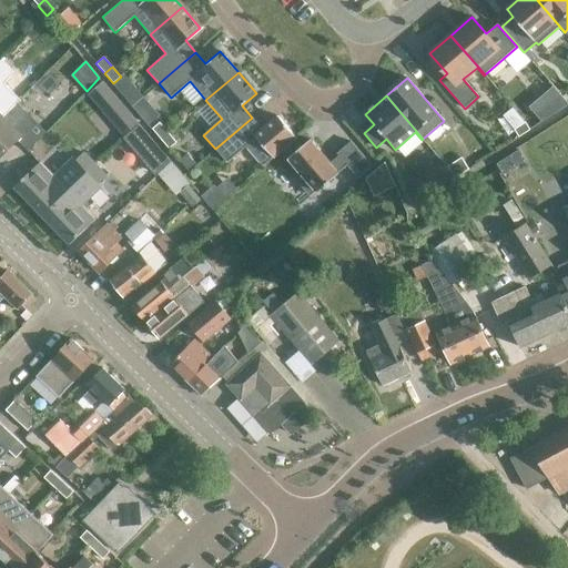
[(125,110),(111,121),(123,135),(137,123),(125,110)]
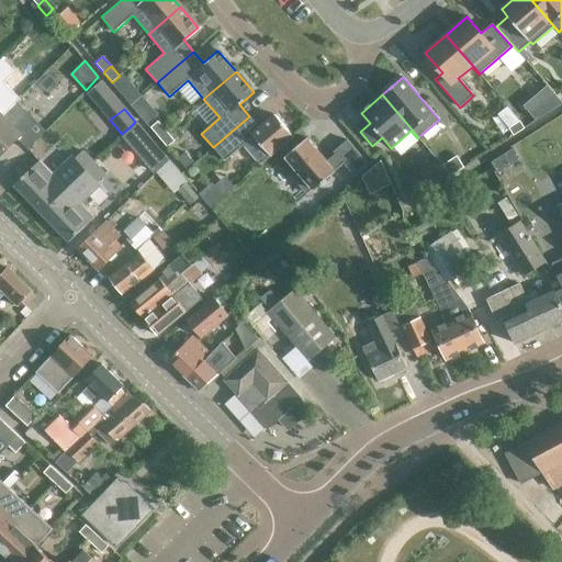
[(4,115),(0,119),(0,157),(19,139),(27,149),(46,131),(27,112),(14,125),(4,115)]
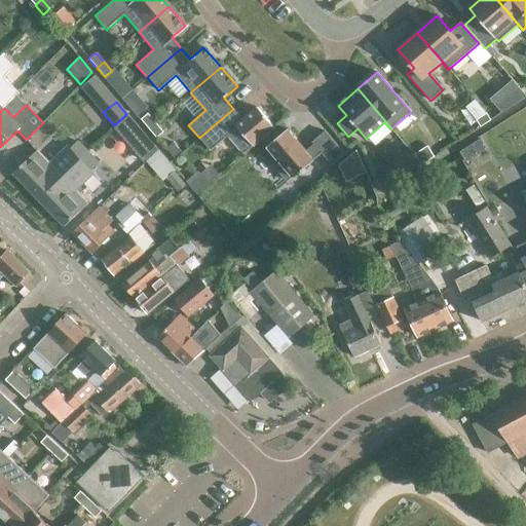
[(242,119),(233,109),(199,138),(210,151),(227,136),(243,154),(274,127),(257,107),(242,119)]
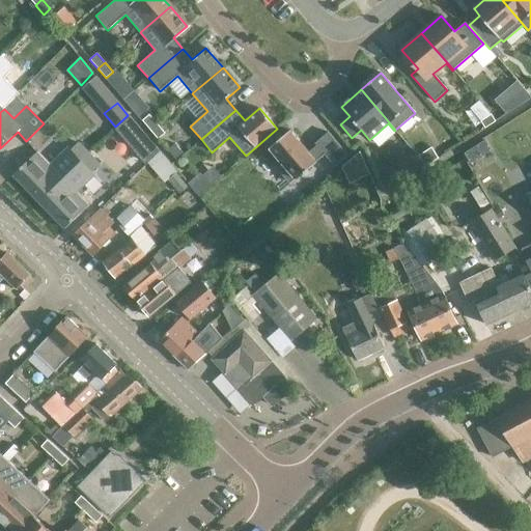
[(142,120),(149,130),(157,123),(149,114),(142,120)]
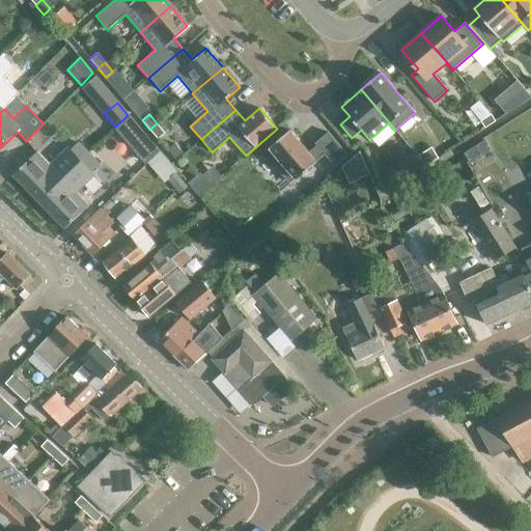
[(484,128),(496,121),(491,114),(480,121),(484,128)]
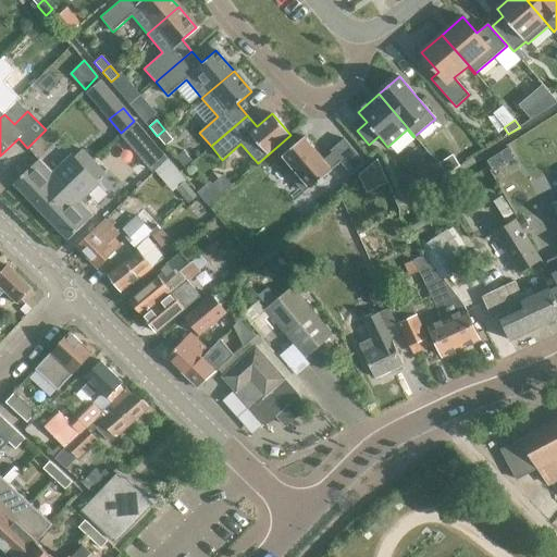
[(164,130),(157,136),(165,146),(173,139),(164,130)]
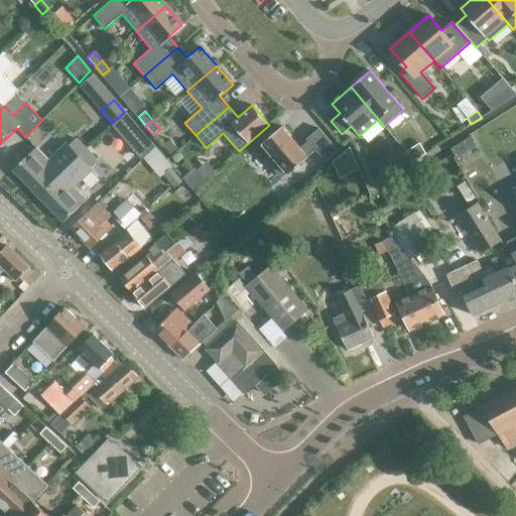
[(132,122),(120,132),(141,156),(153,146),(132,122)]
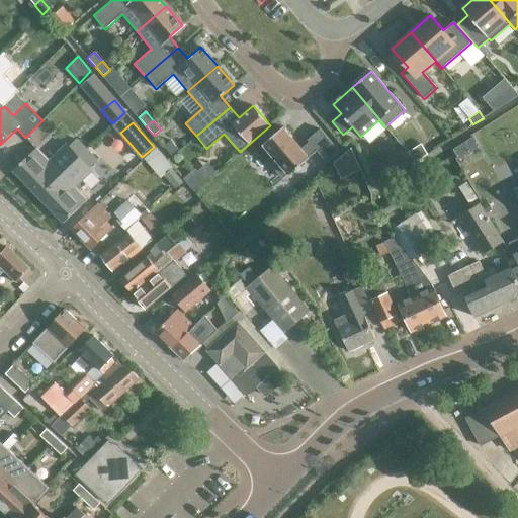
[(282,178),(287,173),(289,175),(309,158),(316,151),(326,162),(339,151),(320,128),(308,140),(310,142),(301,148),(282,127),(263,145),(272,156),(267,160),(282,178)]
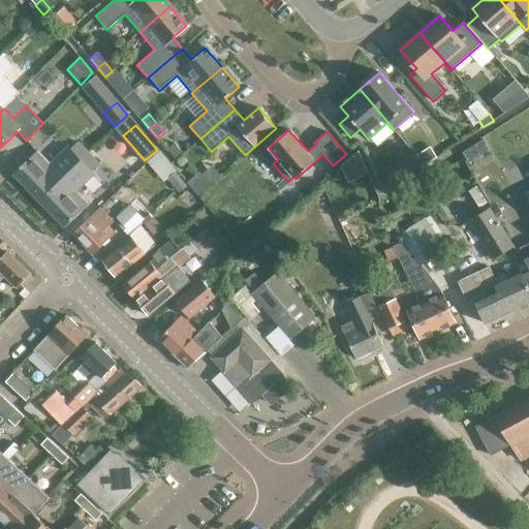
[(36,156),(14,179),(25,189),(37,201),(39,203),(86,156),(75,147),(69,154),(66,152),(50,169),(36,156)]
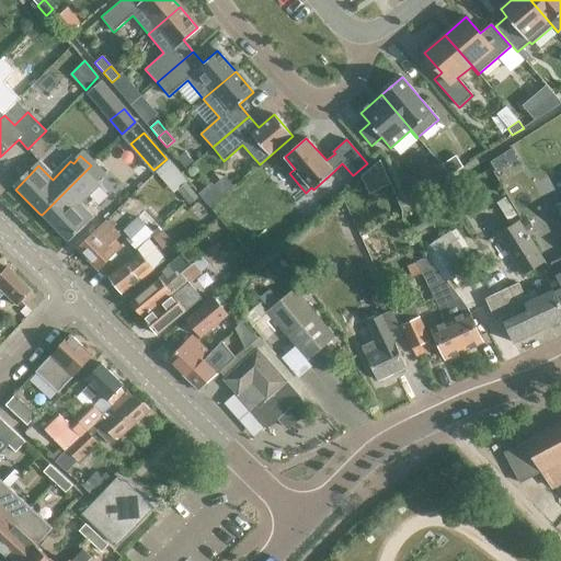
[(449,176),(462,167),(456,156),(442,164),(449,176)]
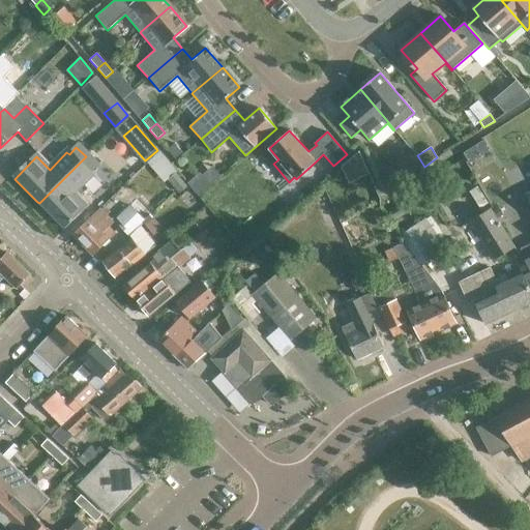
[(86,156),(39,203),(51,215),(63,228),(76,216),(86,205),(74,193),(91,175),(88,173),(95,166),(86,156)]
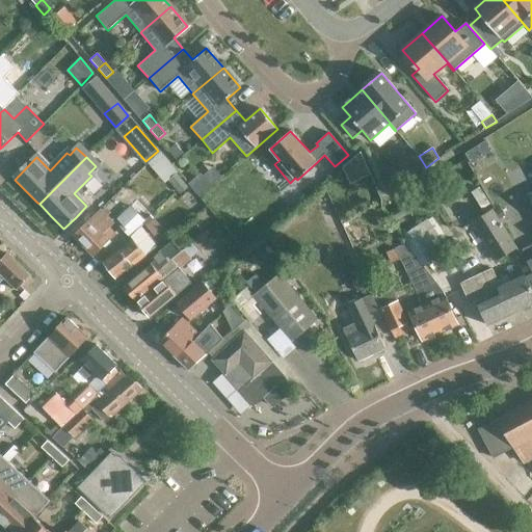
[(531,173),(512,182),(520,196),(531,189),(531,173)]
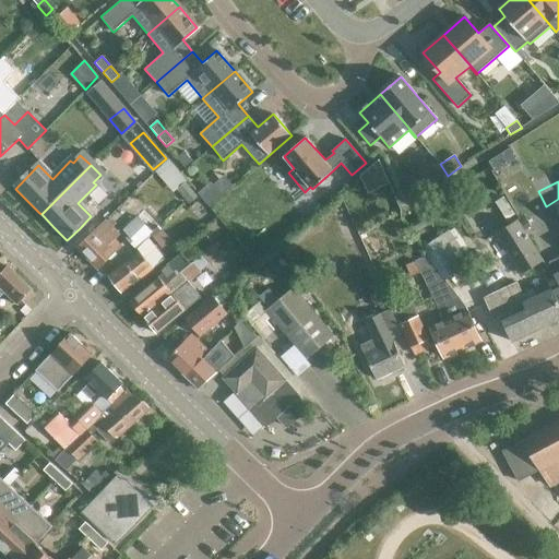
[(202,199),(209,206),(218,198),(212,191),(202,199)]
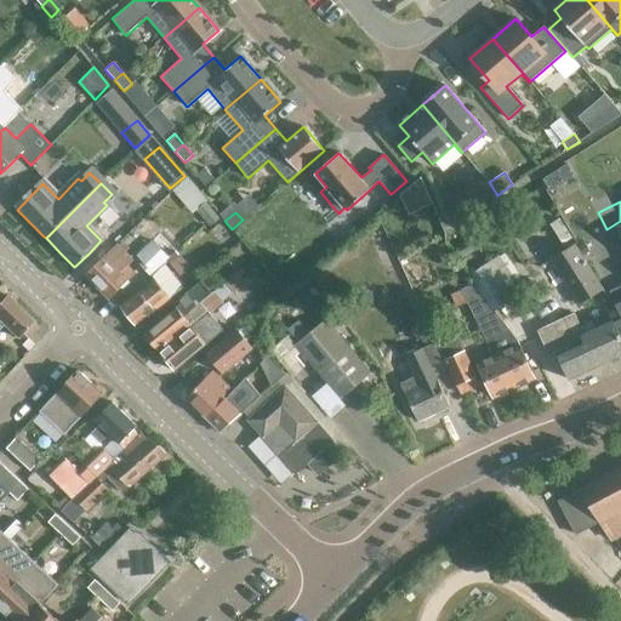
[(149,278),(169,258),(152,241),(137,257),(142,262),(138,267),(149,278)]
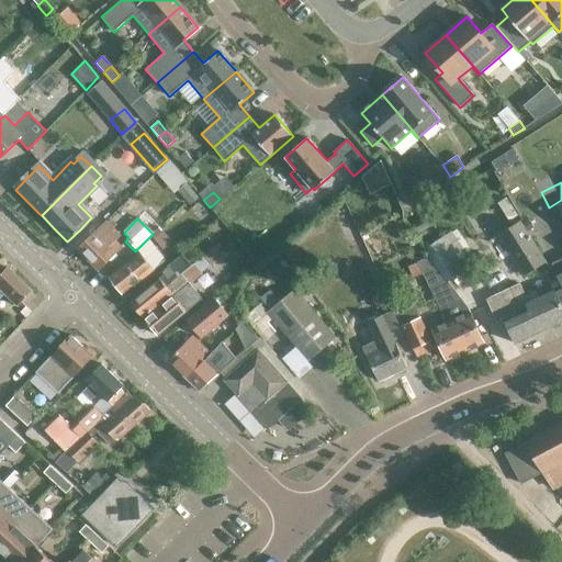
[(98,270),(121,248),(111,238),(116,233),(105,221),(77,249),(98,270)]
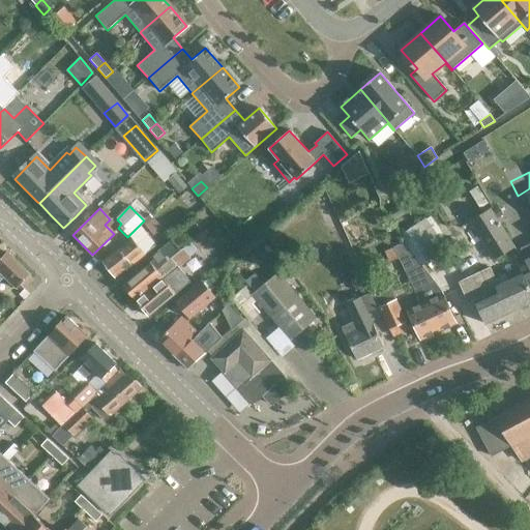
[(517,247),(492,209),(471,223),(496,261),(517,247)]
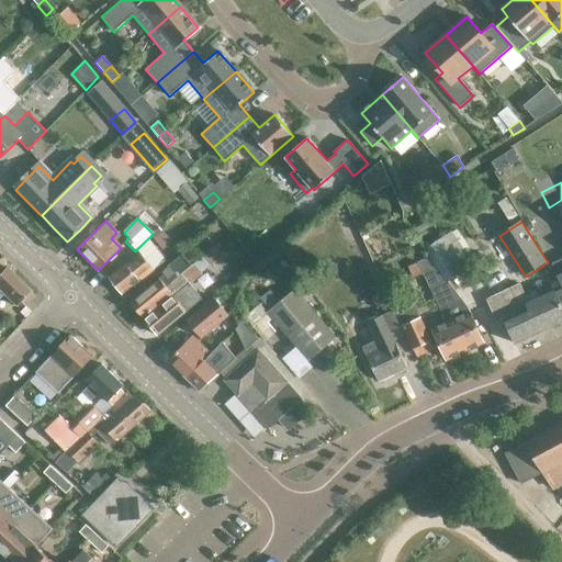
[(425,249),(446,280),(471,263),(450,232),(425,249)]
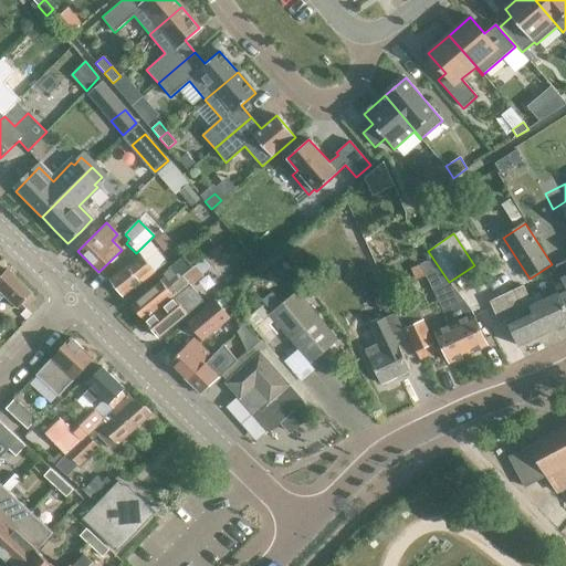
[(123,297),(155,272),(140,255),(109,280),(123,297)]
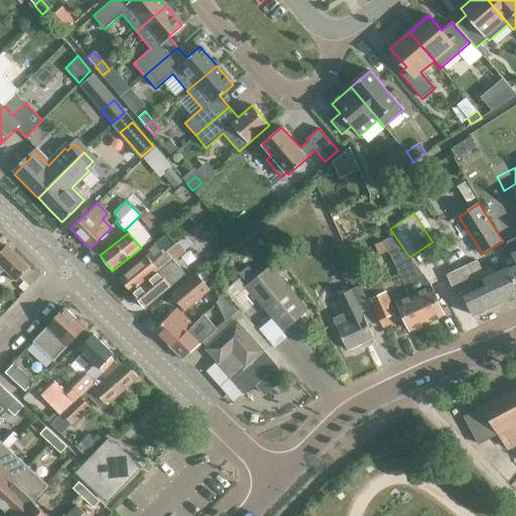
[(120,278),(132,293),(175,261),(186,252),(179,244),(177,245),(176,244),(168,234),(154,245),(160,252),(149,260),(146,256),(120,278)]
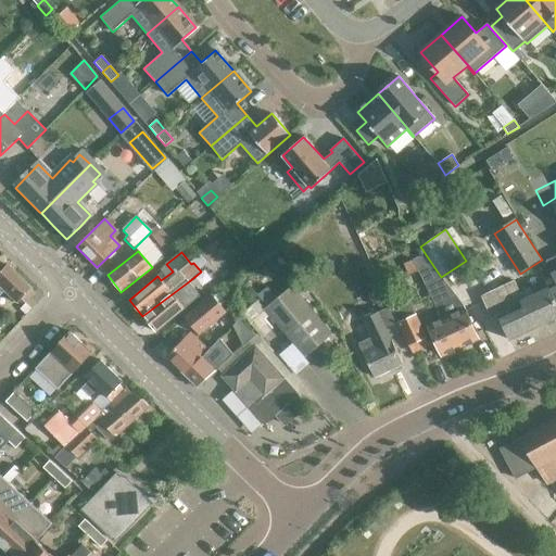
[(555,255),(545,261),(555,283),(555,286),(550,290),(555,303),(555,255)]
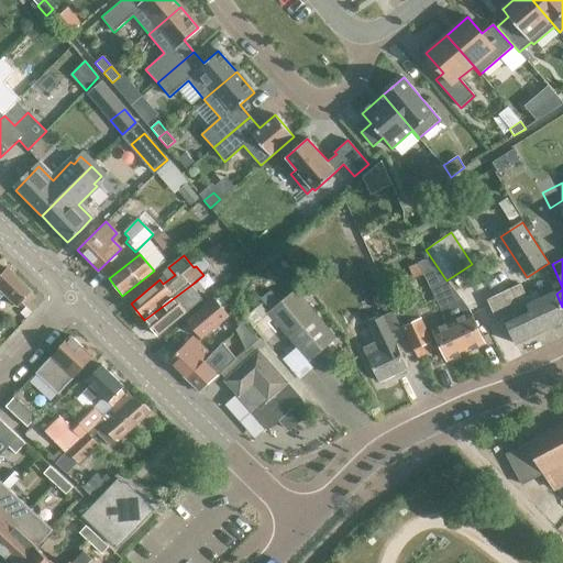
[(24,306),(34,296),(4,267),(0,272),(0,291),(14,307),(20,301),(24,306)]
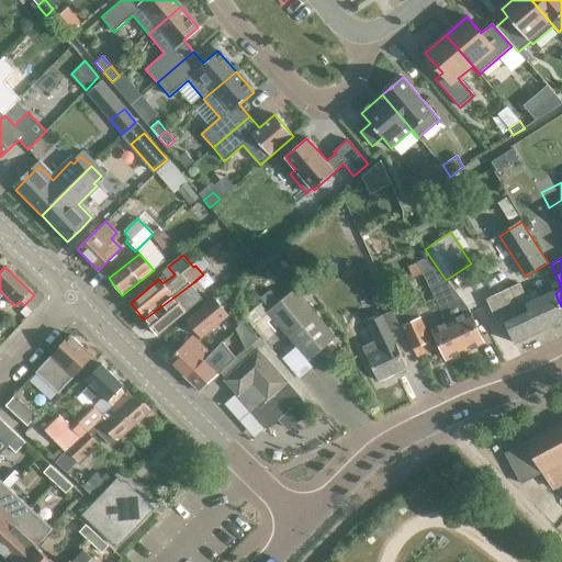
[(434,329),(447,359),(483,343),(470,314),(471,313),(468,308),(446,280),(430,288),(447,324),(434,329)]
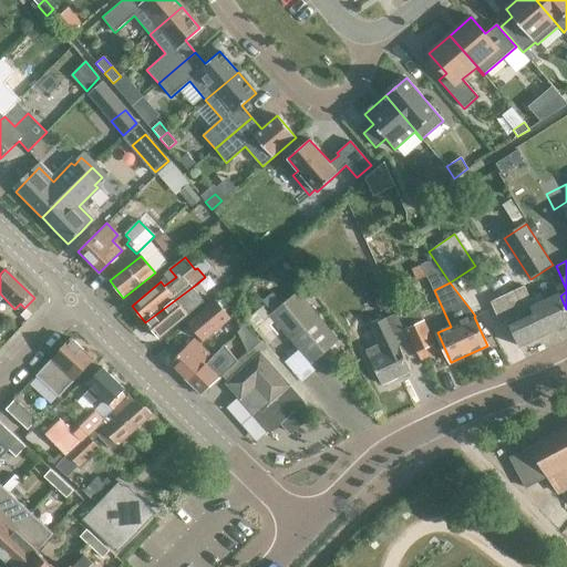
[(524,285),(491,301),(504,330),(509,328),(518,347),(566,323),(566,309),(560,296),(558,292),(534,303),(524,285)]
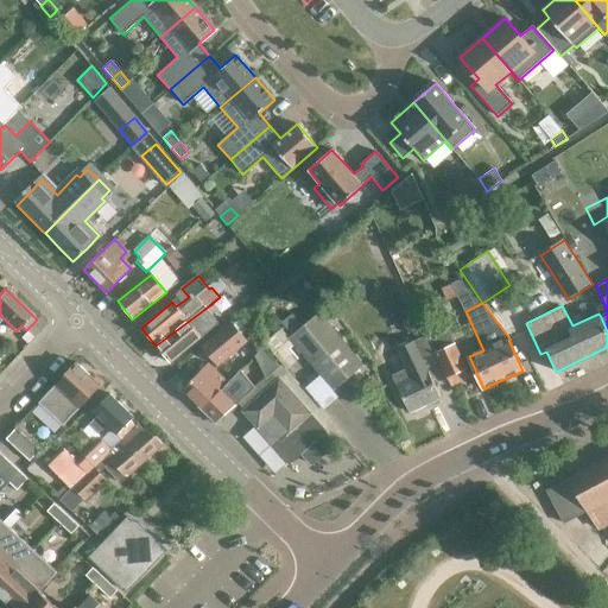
[(210,331),(209,330),(219,323),(207,308),(156,346),(171,363),(210,331)]
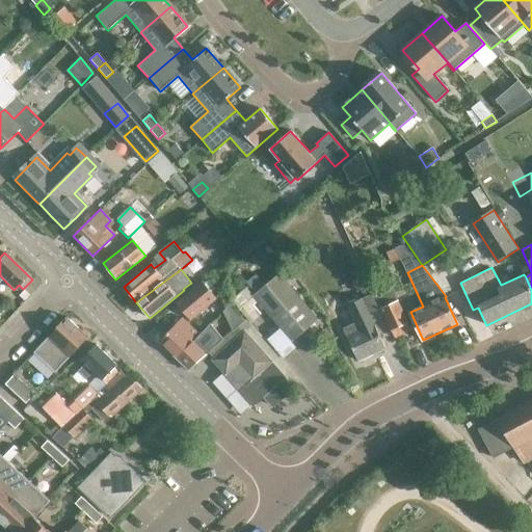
[(291,341),(317,320),(280,275),(255,296),(291,341)]
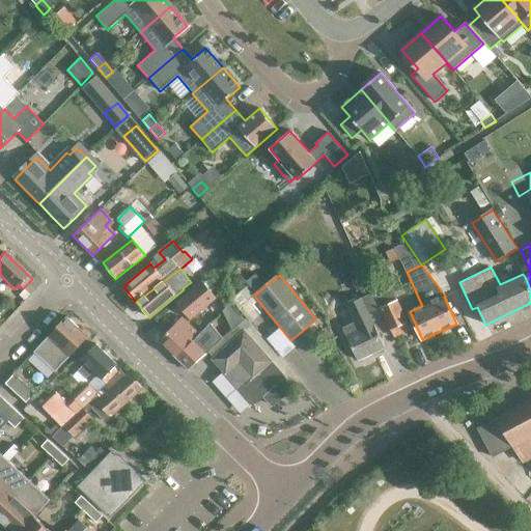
[(203,282),(177,304),(187,314),(191,319),(217,298),(213,292),(203,282)]
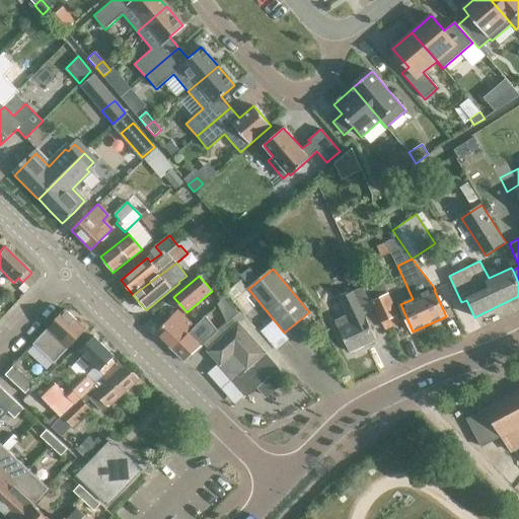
[(365,286),(372,301),(382,321),(398,313),(382,278),(365,286)]
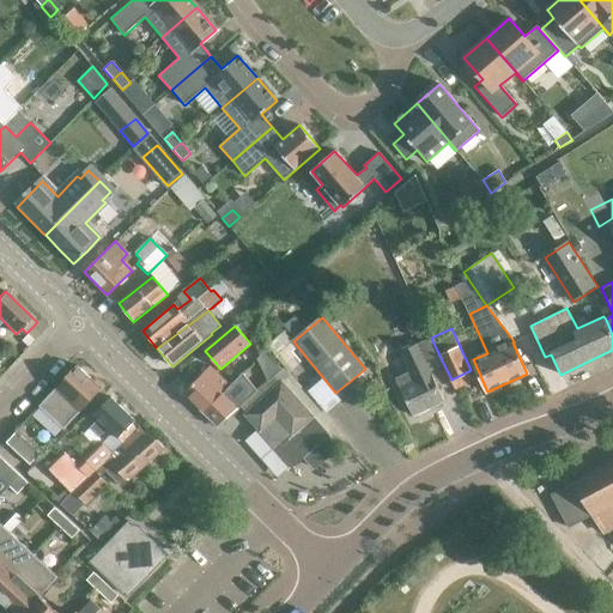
[(426,362),(439,356),(431,338),(402,351),(412,371),(396,378),(414,416),(445,401),(426,362)]
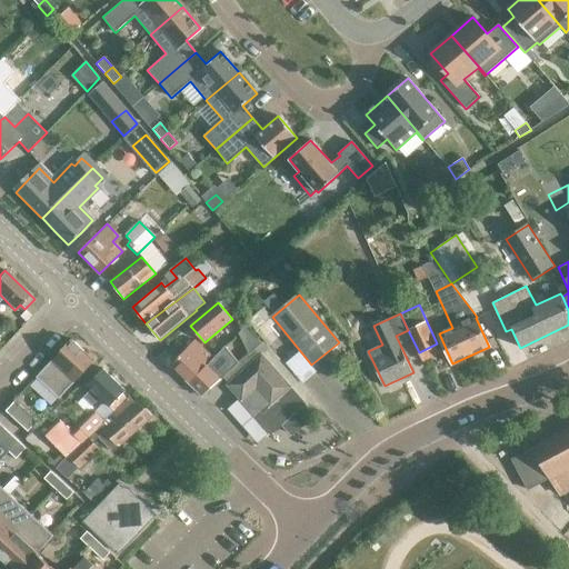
[(71,339),(36,377),(59,399),(95,360),(71,339)]
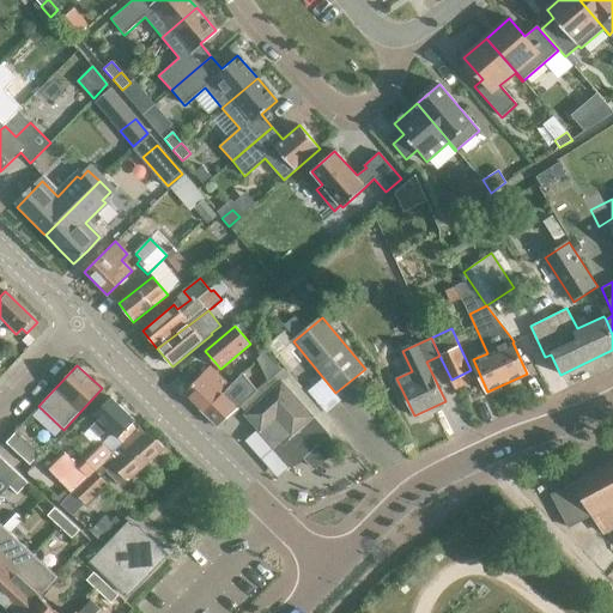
[(183,394),(218,426),(258,392),(243,372),(230,386),(211,366),(183,394)]
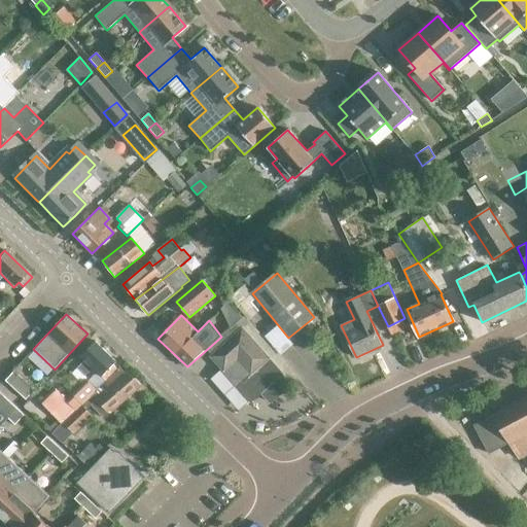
[(252,400),(262,391),(272,401),(291,383),(282,373),(283,373),(243,328),(212,356),(252,400)]
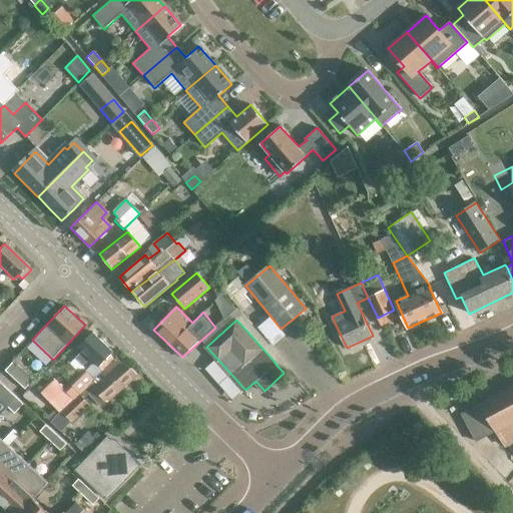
[(70,384),(72,385),(80,395),(90,384),(114,360),(109,355),(112,352),(93,333),(78,347),(82,351),(75,358),(83,366),(90,359),(94,363),(86,371),(85,370),(70,384)]
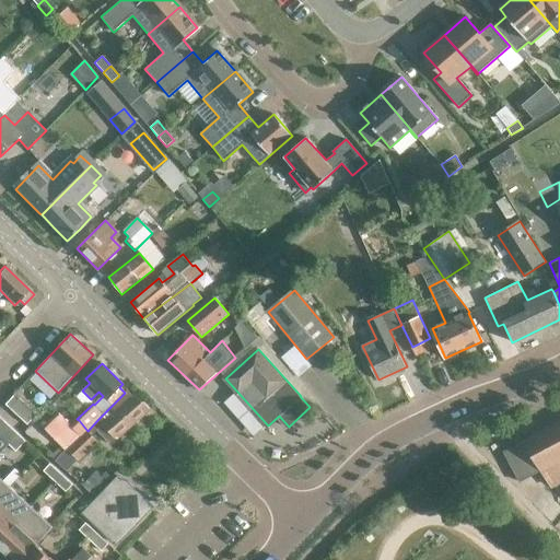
[(127,391),(125,393),(98,419),(105,426),(100,432),(111,444),(149,410),(133,395),(132,396),(127,391)]
